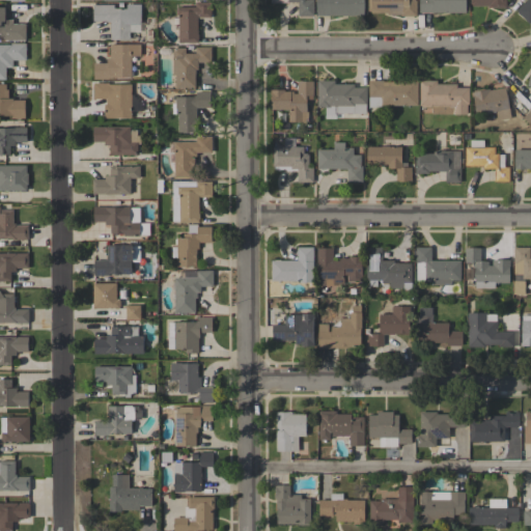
[(270,3),(270,0),(313,0),(313,16),(298,16),(298,2),(270,3)]
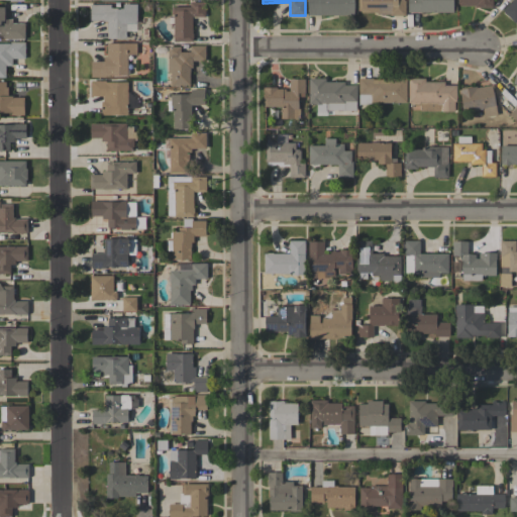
[(354,0),(354,15),(308,15),(308,0),(354,0)]
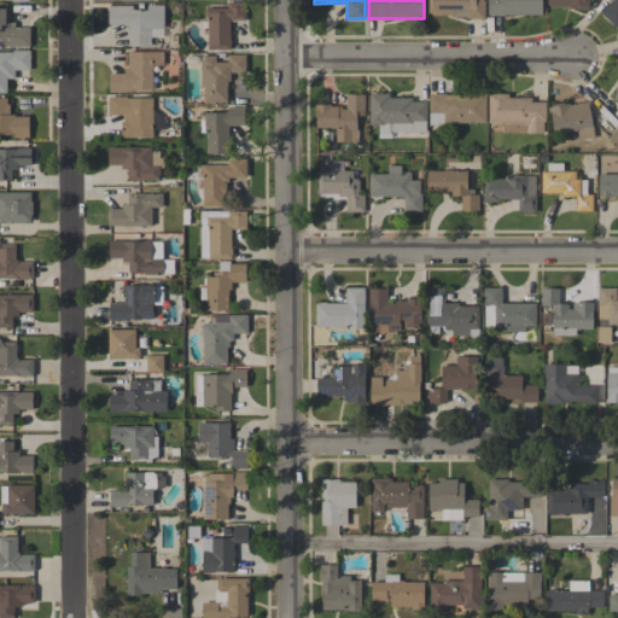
[(484,0),(484,18),(466,18),(466,17),(452,17),(452,15),(432,15),(432,13),(429,13),(429,0),(484,0)]
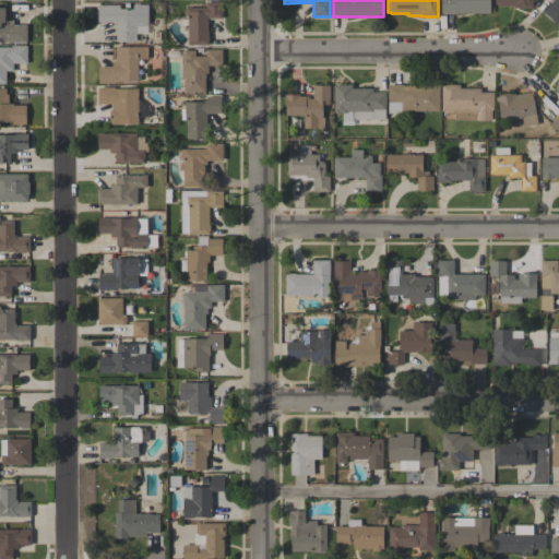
[(441,13),(441,0),(490,0),(490,13),(441,13)]
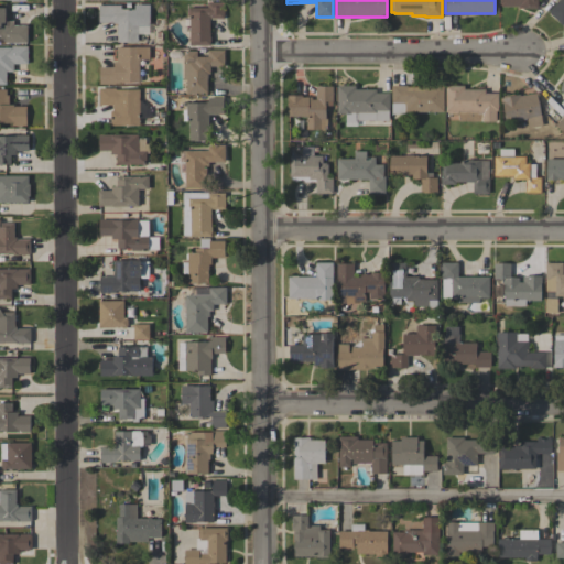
[(559,0),(563,0),(563,25),(563,24),(562,25),(550,12),(549,13),(548,11),(559,0)]
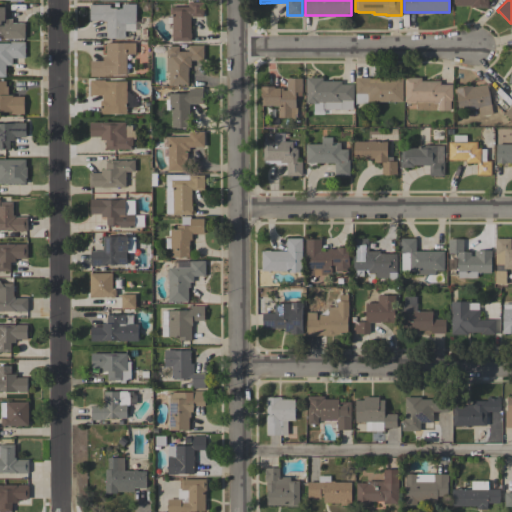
[(188,6),(188,2),(203,2),(203,17),(190,17),(190,33),(191,33),(191,38),(190,38),(190,41),(172,41),(172,14),(170,14),(170,7),(188,6)]
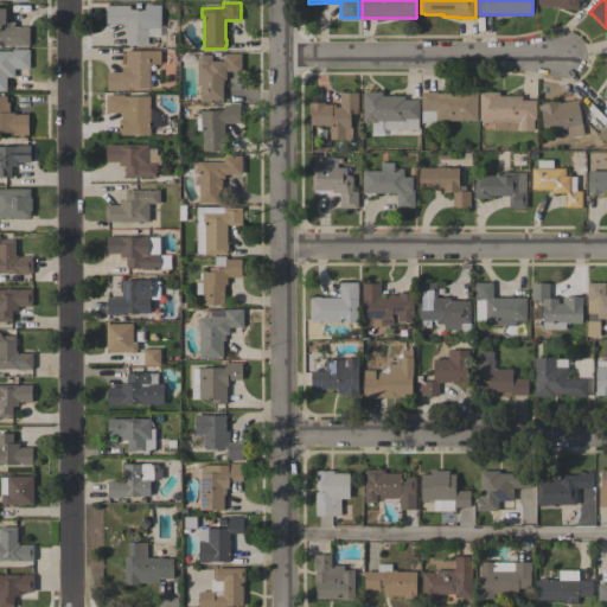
[(160,5),(160,13),(163,13),(163,19),(160,19),(160,27),(147,27),(147,45),(126,45),(126,25),(121,25),(121,24),(106,24),(106,5),(129,5),(129,8),(132,8),(132,10),(145,10),(145,5),(160,5)]
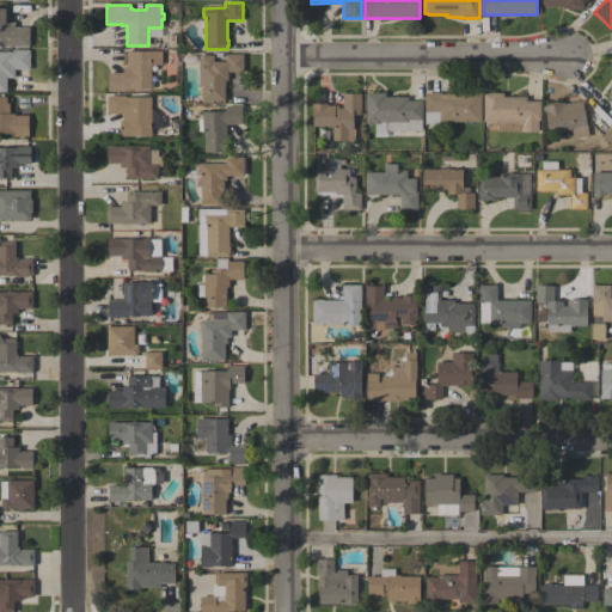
[(30,47),(5,47),(5,42),(0,42),(0,6),(8,6),(8,22),(14,22),(14,28),(30,28),(30,47)]
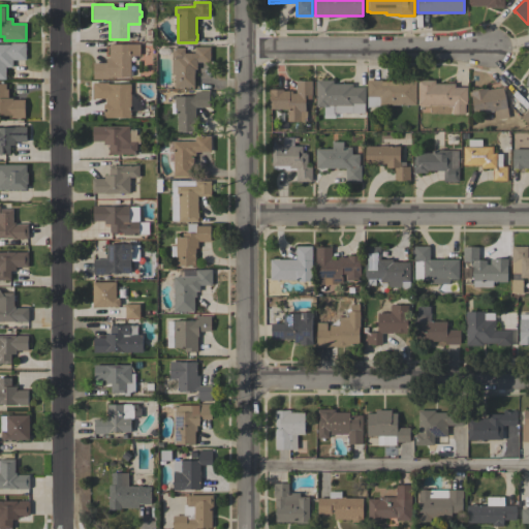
[(0,44),(10,44),(10,43),(26,43),(26,60),(12,60),(12,67),(5,67),(5,80),(0,80),(0,44)]
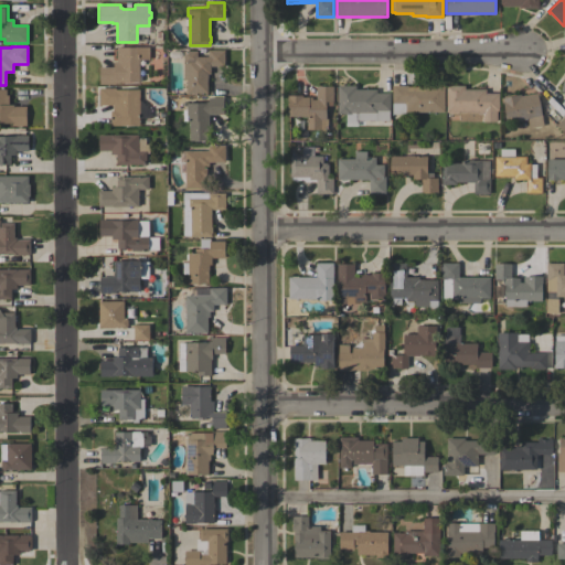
[(139,82),(119,82),(119,83),(115,83),(115,84),(99,84),(99,67),(114,67),(114,62),(117,62),(117,48),(149,48),(149,60),(139,60),(139,82)]
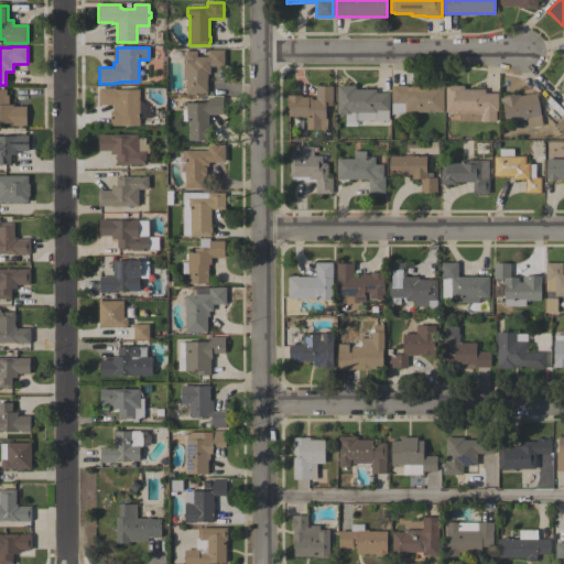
[(224,66),(209,66),(210,74),(212,74),(212,79),(207,79),(207,93),(186,93),(186,79),(183,79),(183,51),(197,51),(197,56),(207,56),(207,50),(224,50),(224,66)]
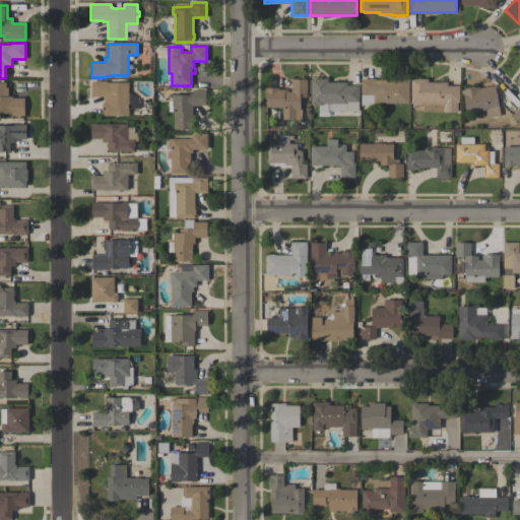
[(311,78),(328,78),(328,82),(346,82),(346,85),(359,85),(360,102),(359,102),(359,111),(328,111),(328,104),(322,104),(322,105),(311,105),(311,78)]
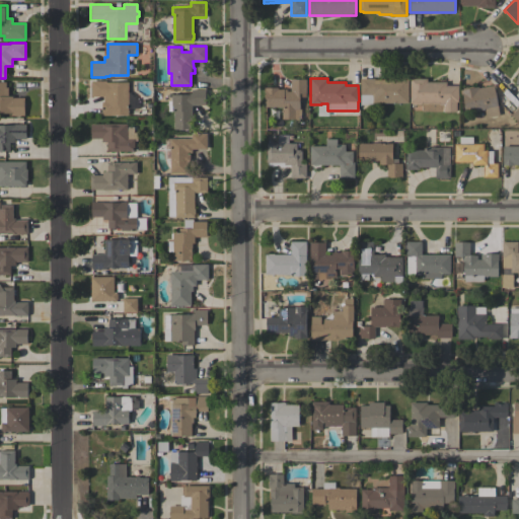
[(360,78),(374,78),(374,81),(389,81),(389,78),(409,78),(409,103),(373,103),(373,104),(361,104),(360,78)]
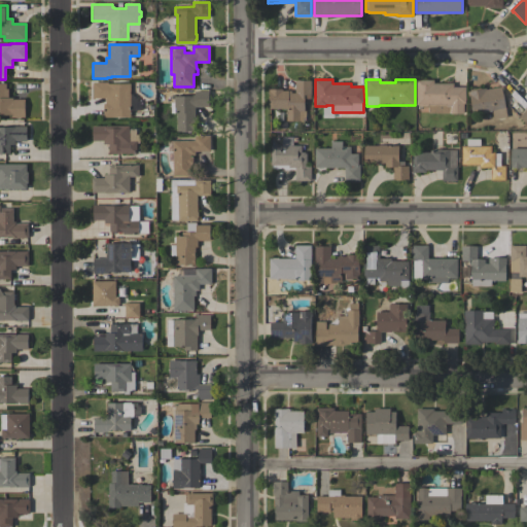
[(416,79),(433,79),(433,83),(453,83),(453,86),(465,86),(465,103),(463,103),(463,113),(428,113),(428,106),(418,106),(418,105),(416,105),(416,79)]
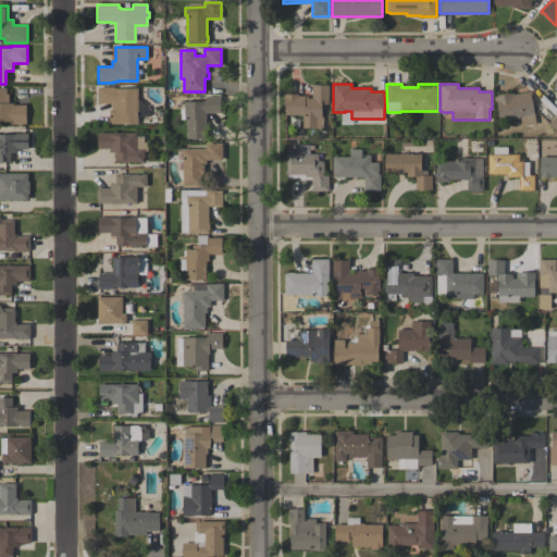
[(329,85),(329,100),(327,100),(327,104),(322,104),(321,116),(323,116),(323,127),(302,127),(302,115),(285,114),(285,100),(284,100),(284,94),(298,94),(298,96),(307,96),(307,98),(311,98),(311,85),(329,85)]
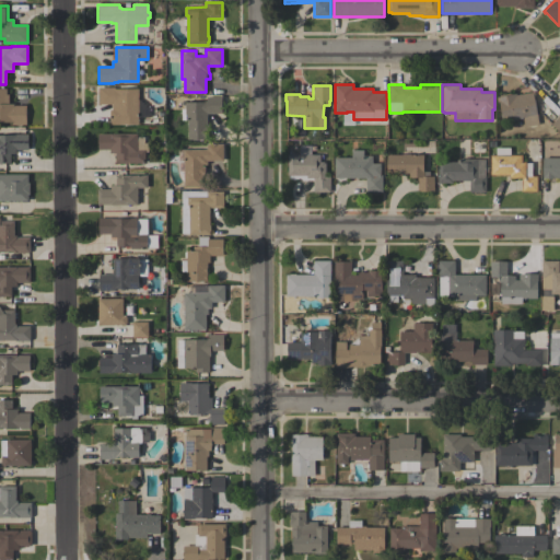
[(26,125),(11,125),(11,123),(0,123),(0,86),(3,86),(3,89),(7,89),(7,94),(9,94),(9,104),(13,104),(13,105),(26,105),(26,125)]
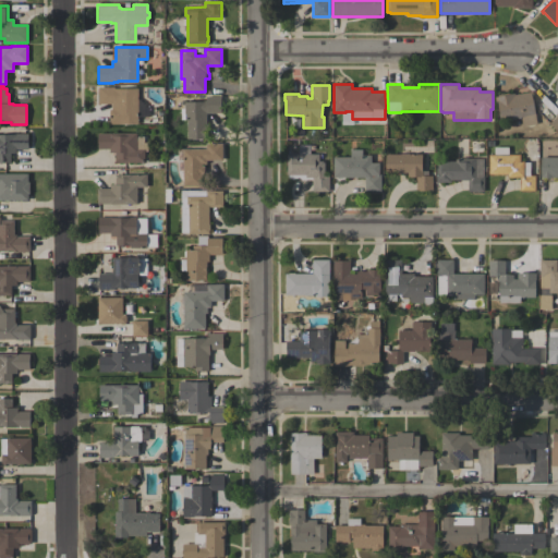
[(137,124),(109,124),(109,109),(111,109),(111,104),(97,104),(98,87),(113,87),(113,88),(137,88),(137,124)]
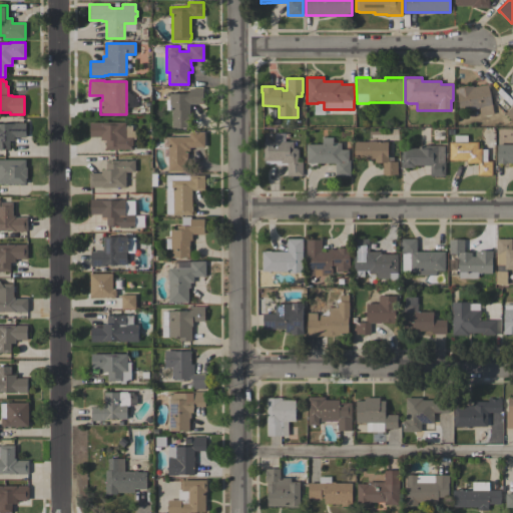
[(489,84),(491,91),(489,91),(493,113),(480,116),(479,108),(461,112),(456,89),(459,88),(458,87),(470,85),(470,86),(473,85),(473,87),(489,84)]
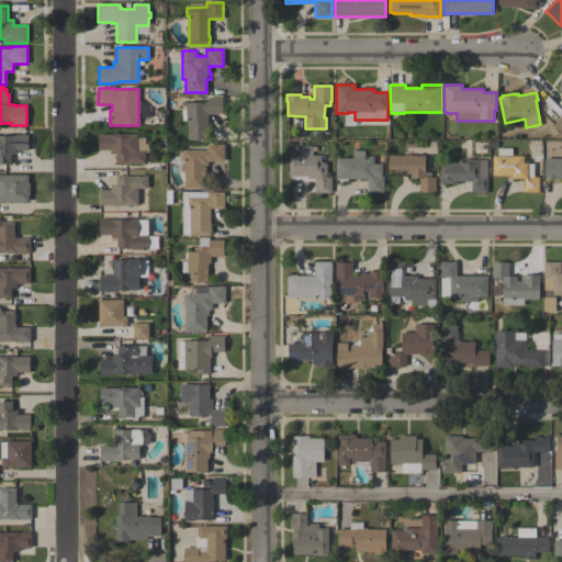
[(208,102),(208,98),(222,97),(222,113),(208,114),(208,125),(209,125),(210,139),(189,139),(189,121),(181,121),(181,109),(186,109),(186,102),(208,102)]
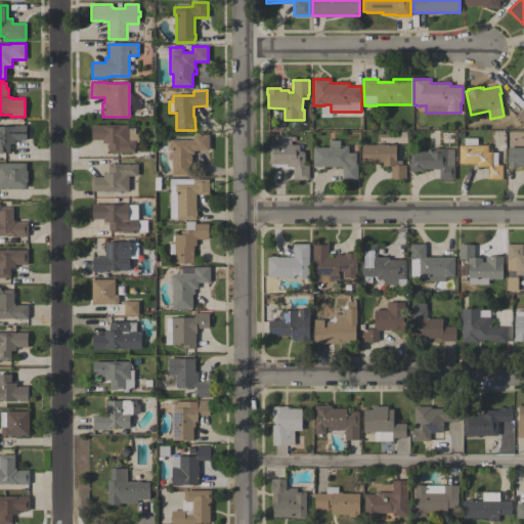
[(523,125),(515,116),(523,106),(523,125)]
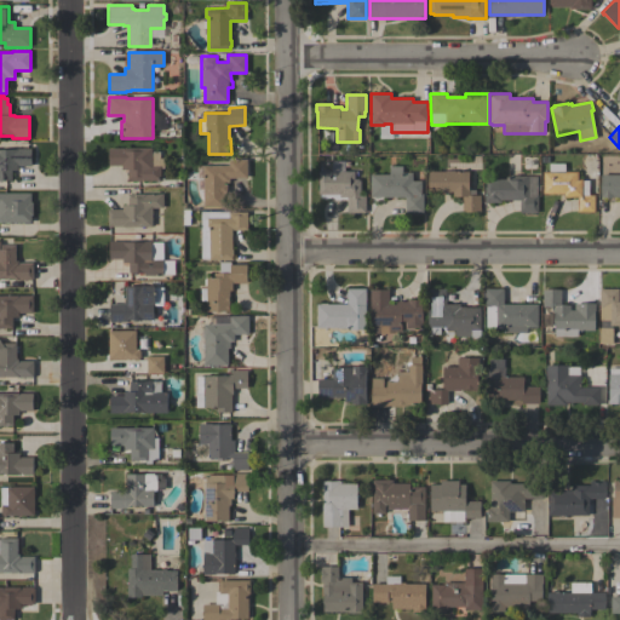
[(0,150),(16,150),(16,149),(30,148),(30,166),(17,166),(17,171),(11,171),(11,181),(0,181),(0,150)]
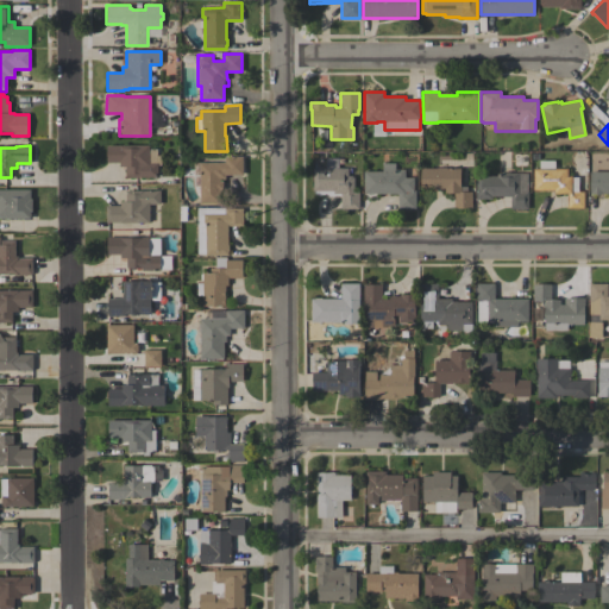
[(106,146),(149,145),(149,149),(157,149),(157,156),(161,156),(161,164),(157,164),(158,176),(126,177),(126,167),(119,167),(119,162),(106,163),(106,146)]
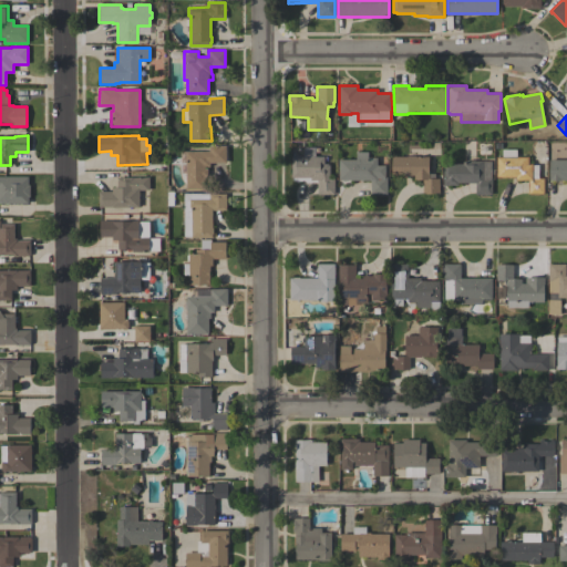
[(209,152),(209,146),(226,146),(226,163),(209,163),(209,166),(204,166),(204,168),(207,168),(207,176),(205,176),(205,189),(186,189),(186,174),(185,174),(185,165),(186,165),(186,152),(209,152)]
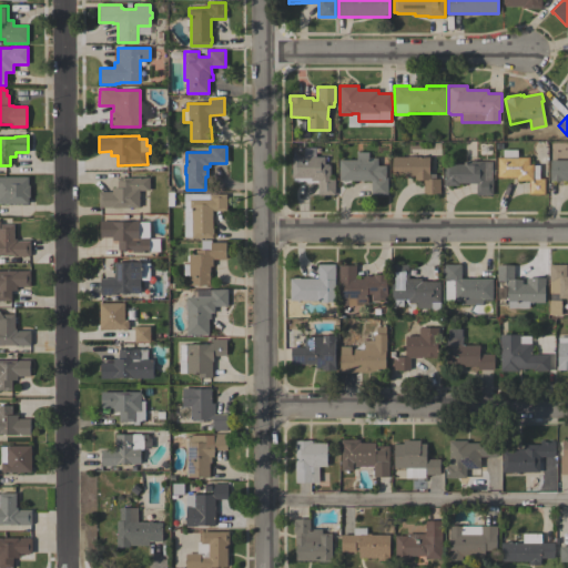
[(304,156),(304,148),(315,148),(315,156),(325,156),(324,164),(328,164),(328,165),(330,165),(330,179),(335,179),(335,195),(317,194),(318,181),(311,181),(311,179),(292,179),(292,156),(304,156)]
